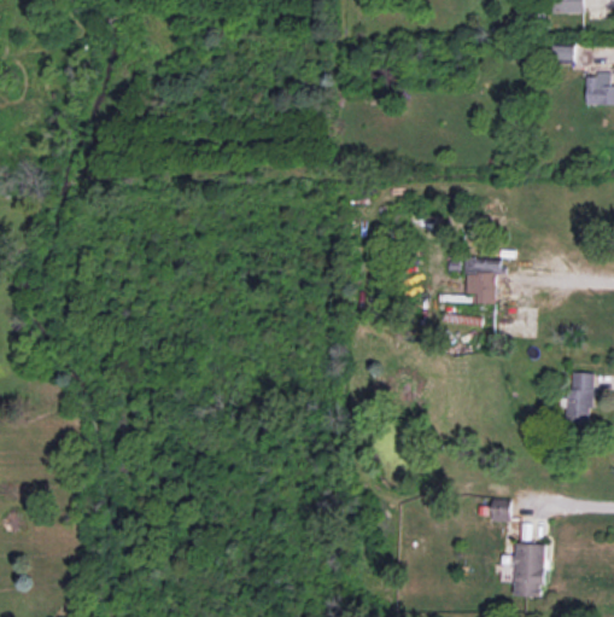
[(549,0),(550,13),(582,13),(580,0),(549,0)]
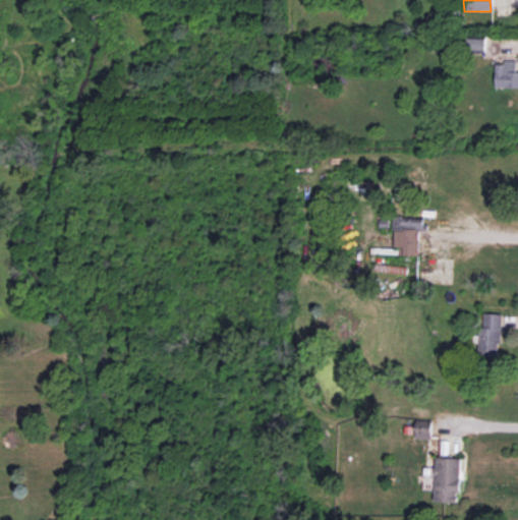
[(483,53),(483,40),(465,39),(464,53),(483,53)]
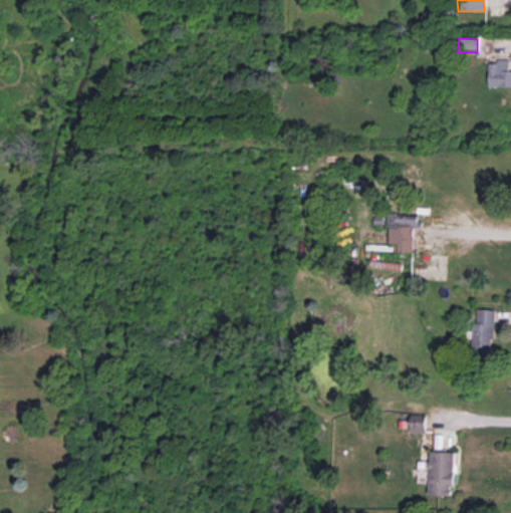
[(485,64),(486,88),(510,87),(510,71),(507,71),(506,60),(494,60),(494,64),(485,64)]
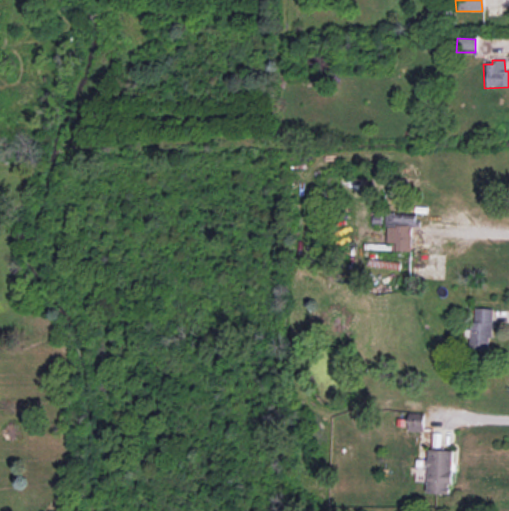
[(389,252),(408,252),(409,227),(413,227),(414,215),(385,214),(384,243),(389,243),(389,252)]
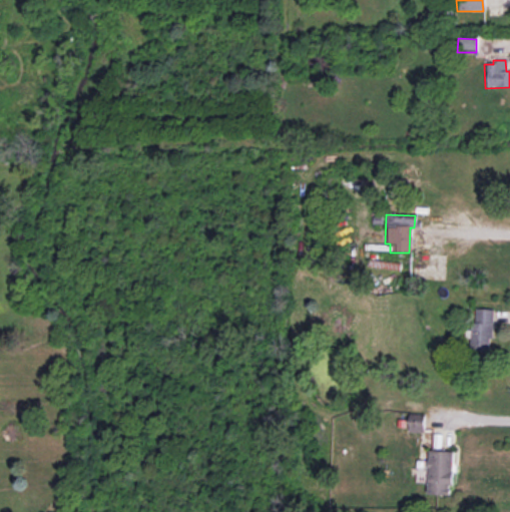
[(490,310),(474,310),(474,323),(467,323),(467,352),(490,352),(490,310)]
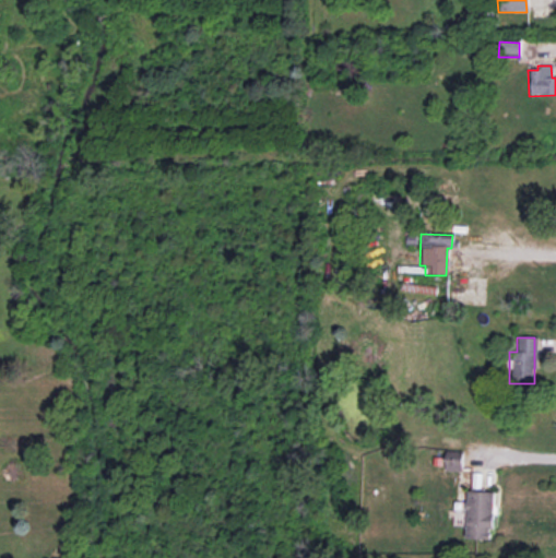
[(444,472),(460,472),(461,452),(444,452),(444,472)]
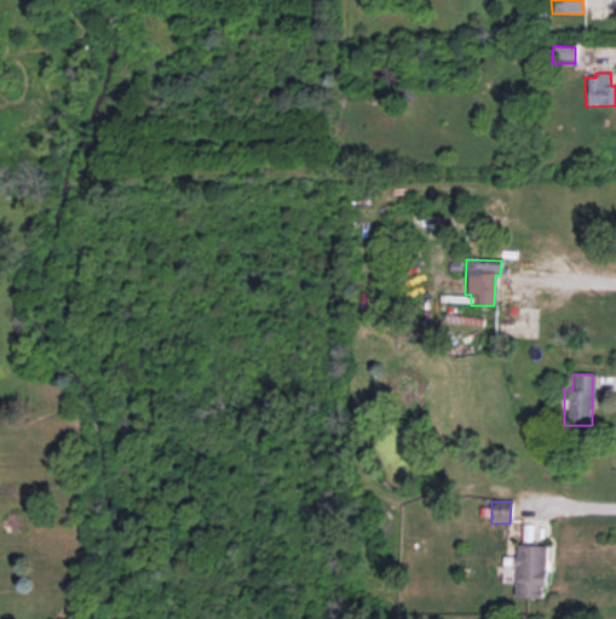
[(513,599),(543,600),(545,546),(516,545),(513,599)]
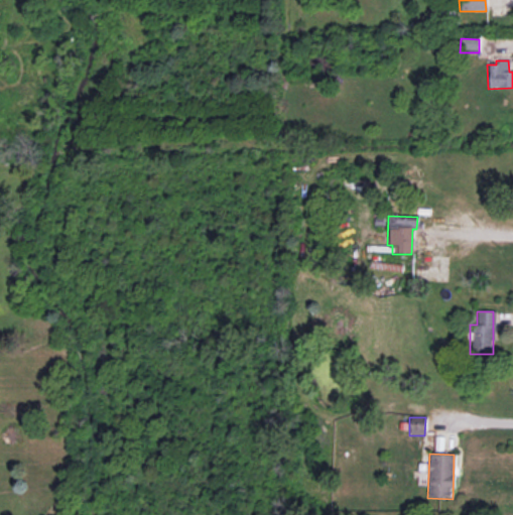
[(416,487),(426,487),(427,464),(417,464),(416,487)]
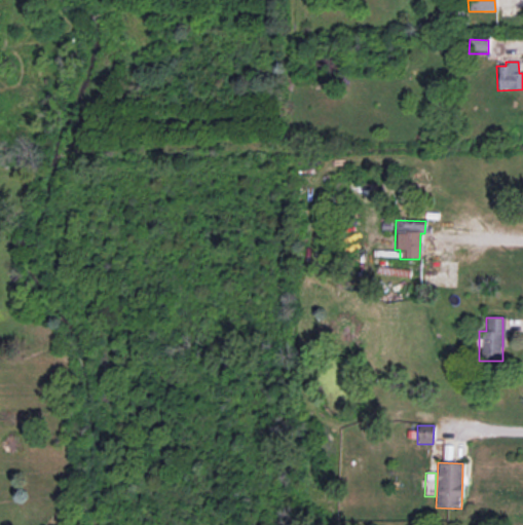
All buildings are outlined.
